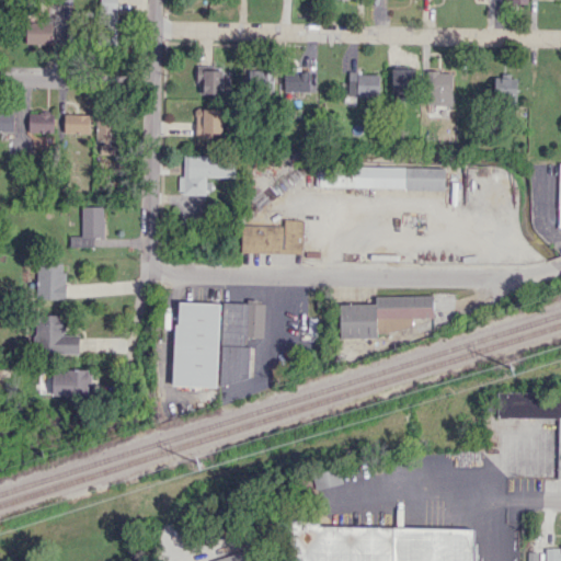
[(116,0),(100,0),(100,43),(116,44),(116,0)]
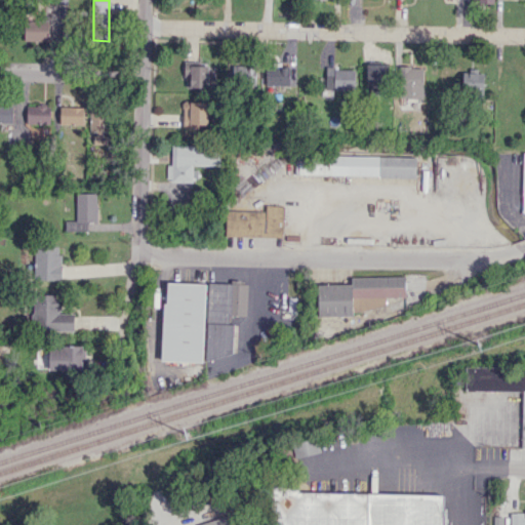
[(48,41),(49,19),(24,19),(24,40),(48,41)]
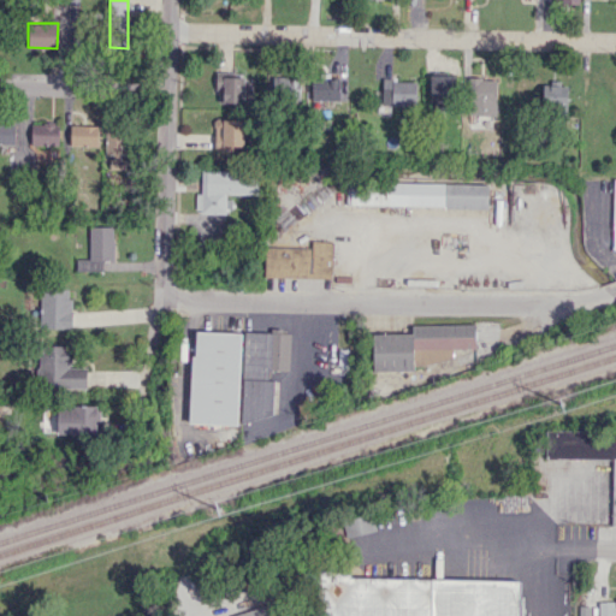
[(217,102),(244,102),(244,72),(217,72),(217,102)]
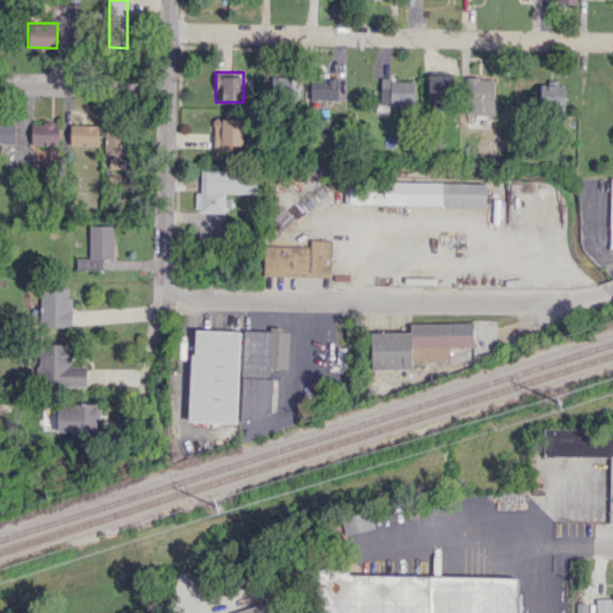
[(299,98),(298,74),(274,76),(275,99),(299,98)]
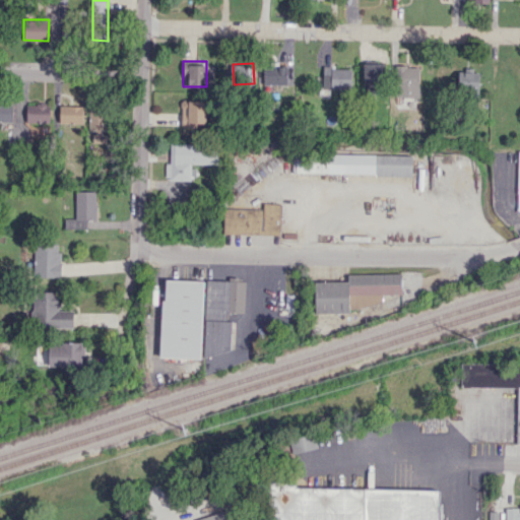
[(385,64),(364,63),(363,87),(384,88),(385,64)]
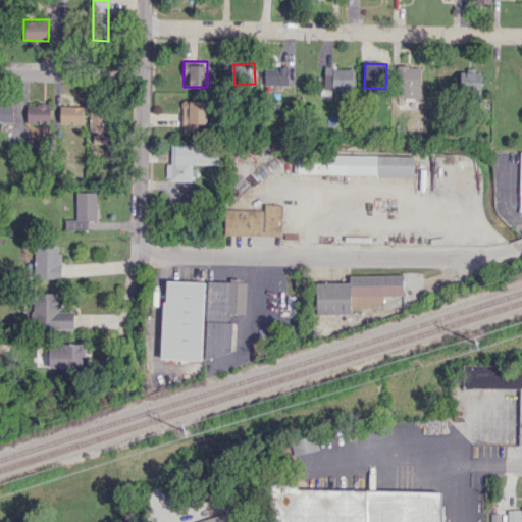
[(420,66),(398,65),(398,87),(411,87),(411,96),(419,97),(420,66)]
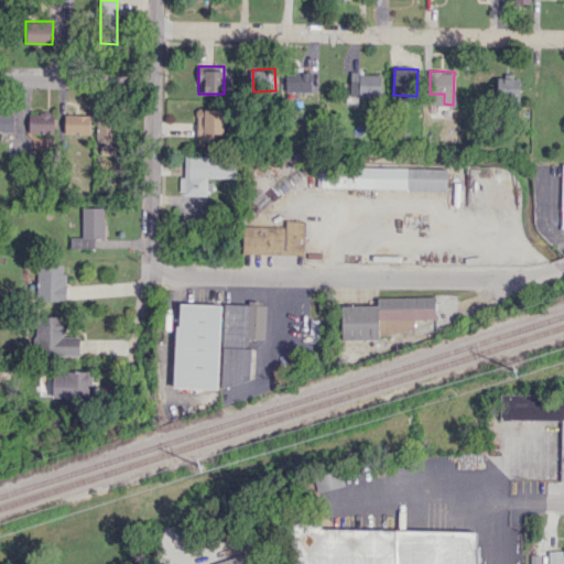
[(311,74),(284,72),(283,95),(296,96),(296,91),(310,93),(311,74)]
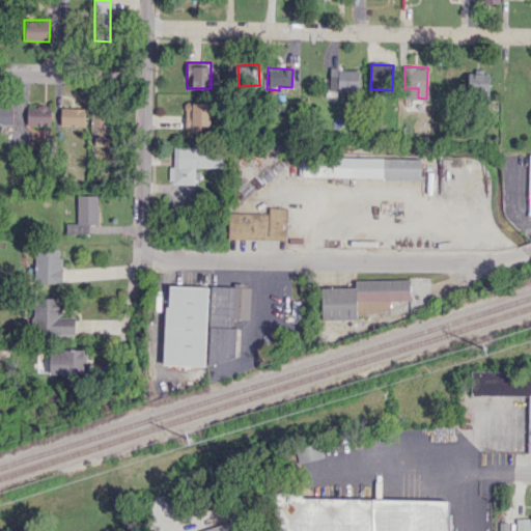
[(359,68),(330,68),(329,90),(358,91),(359,68)]
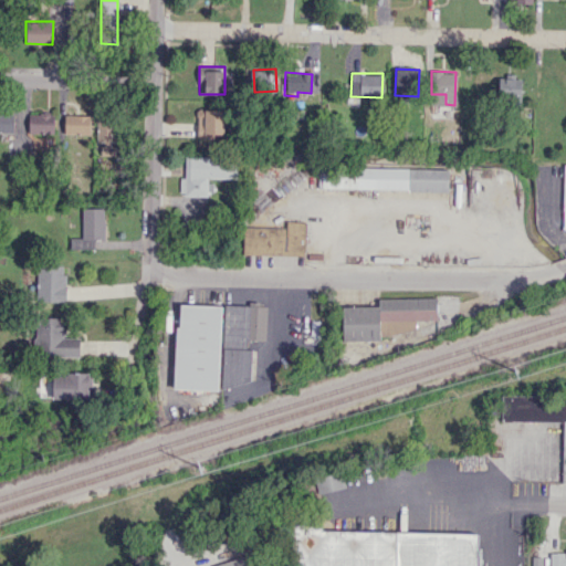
[(499,96),(521,96),(521,79),(499,77),(499,96)]
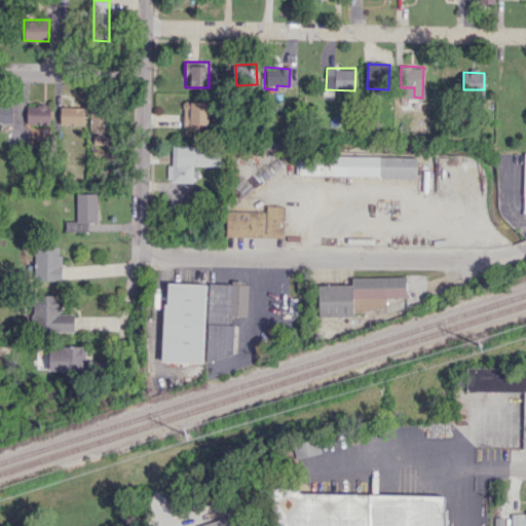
[(209,102),(183,102),(183,126),(209,127),(209,102)]
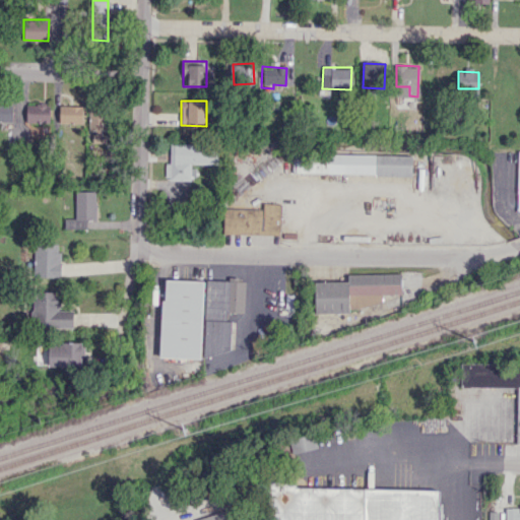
[(0,121),(12,121),(12,104),(0,103),(0,121)]
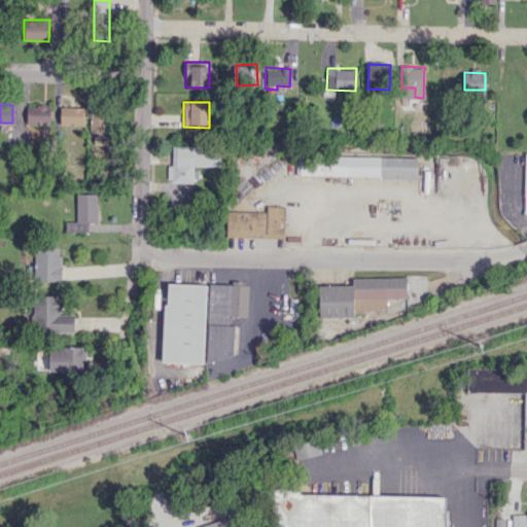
[(50,107),(27,106),(27,124),(49,125),(50,107)]
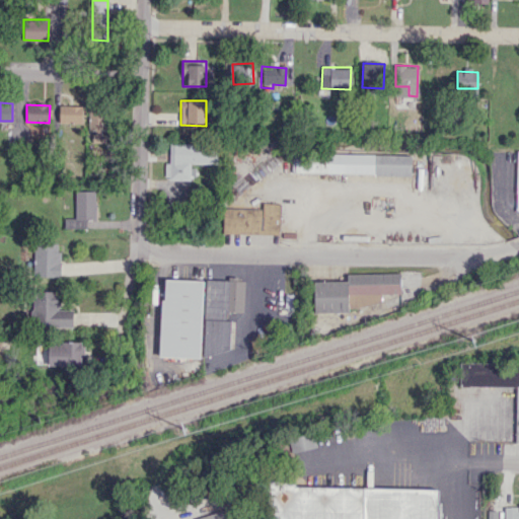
[(82,123),(82,105),(59,105),(58,123),(82,123)]
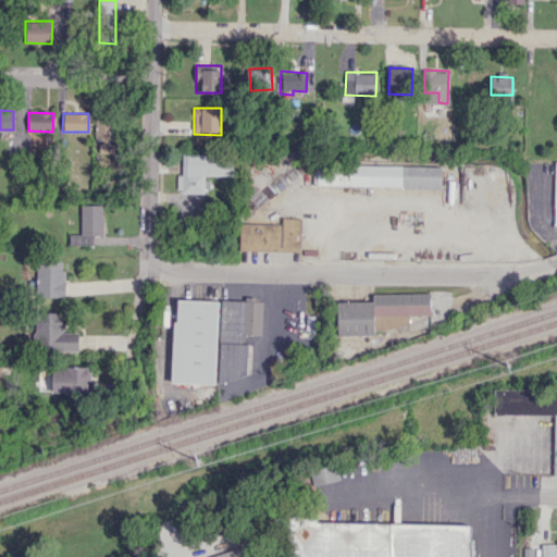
[(95,138),(113,138),(114,116),(96,116),(95,138)]
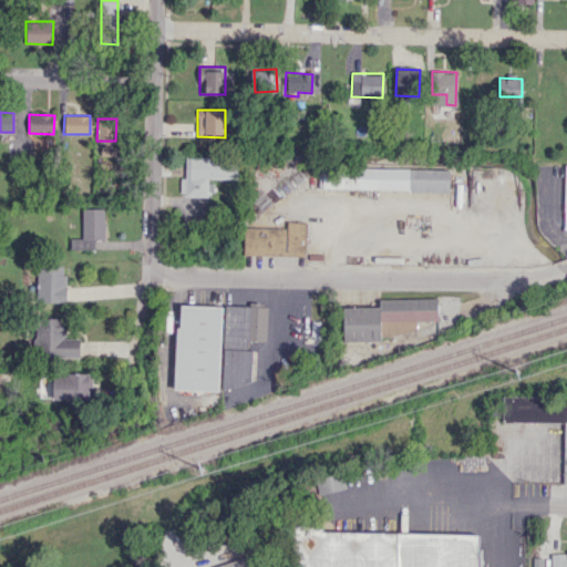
[(114,142),(102,142),(101,155),(113,156),(114,142)]
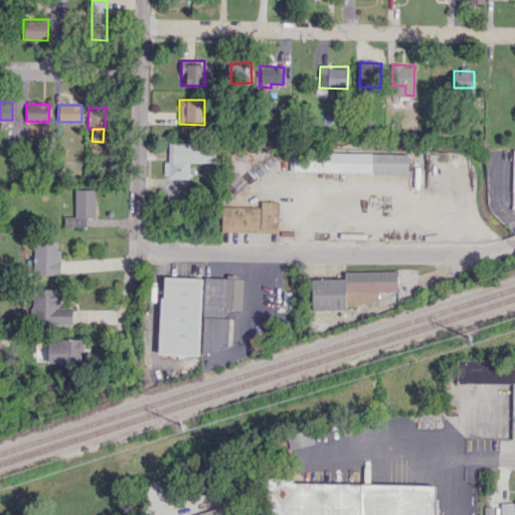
[(169,142),(169,161),(164,161),(164,177),(187,178),(187,162),(216,162),(216,142),(169,142)]
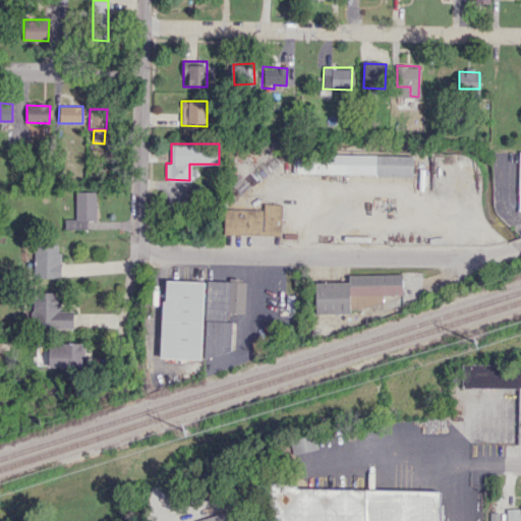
[(294,153),(413,156),(413,177),(294,174),(294,153)]
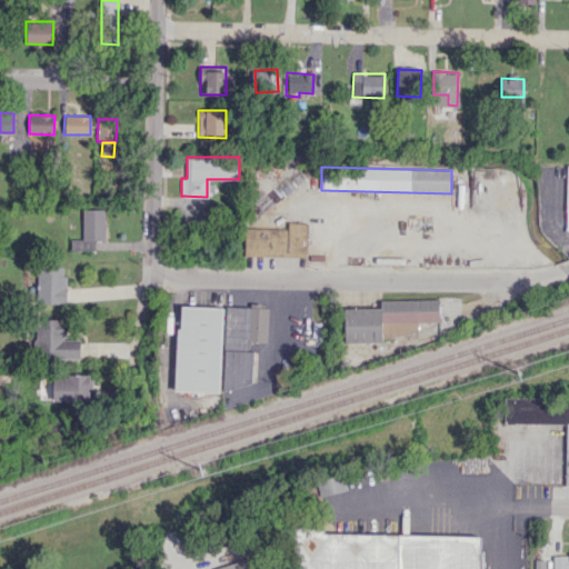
[(106,209),(82,209),(82,239),(71,239),(70,249),(95,250),(95,240),(105,240),(106,209)]
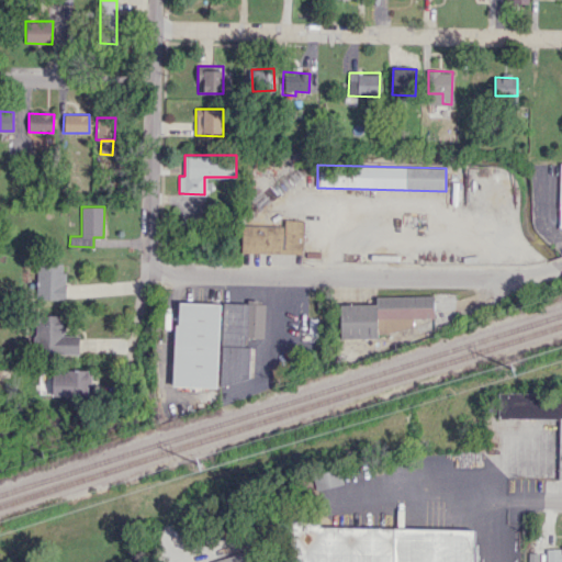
[(240,253),(302,254),(303,220),(283,220),(283,225),(240,224),(240,253)]
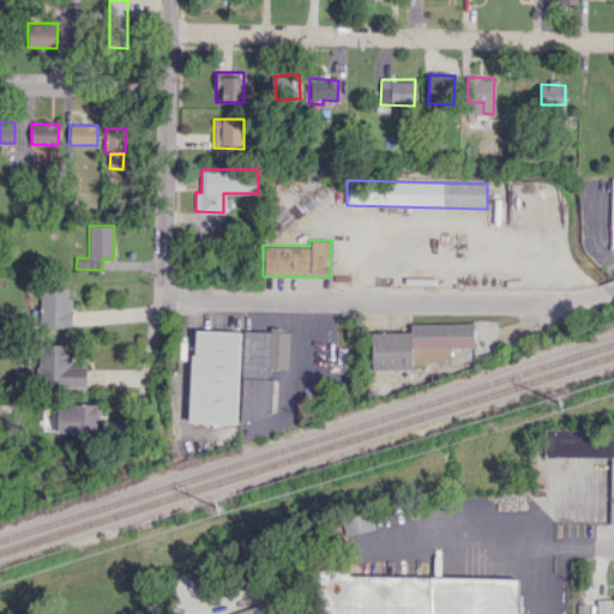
[(71,327),(72,288),(42,287),(41,326),(71,327)]
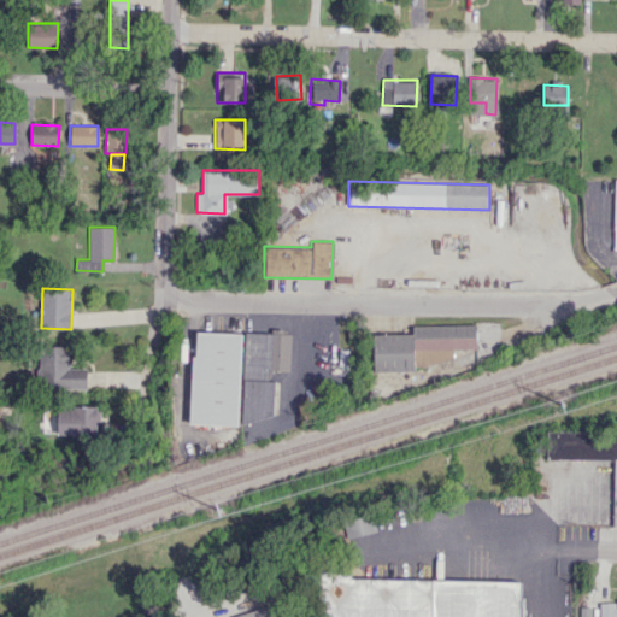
[(476,324),(412,325),(412,333),(372,334),(374,371),(416,371),(415,362),(476,360),(476,324)]
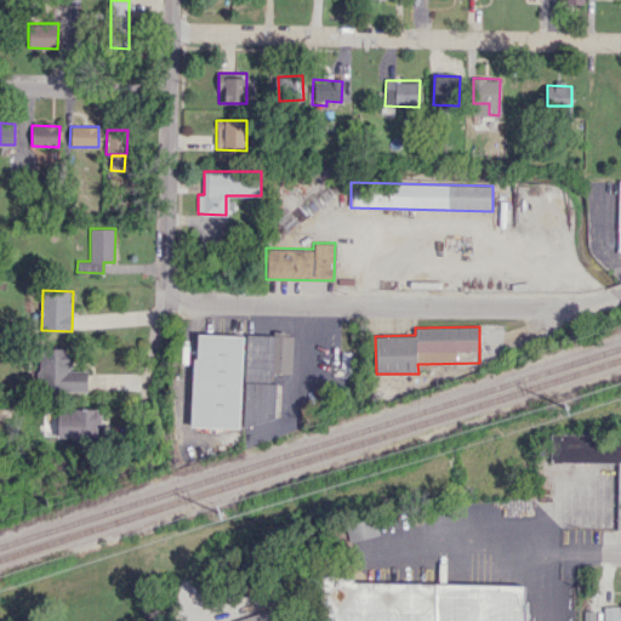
[(192,427),(239,428),(239,421),(274,422),(275,382),(271,382),(271,374),(291,374),(292,336),(245,334),(245,335),(194,334),(192,427)]
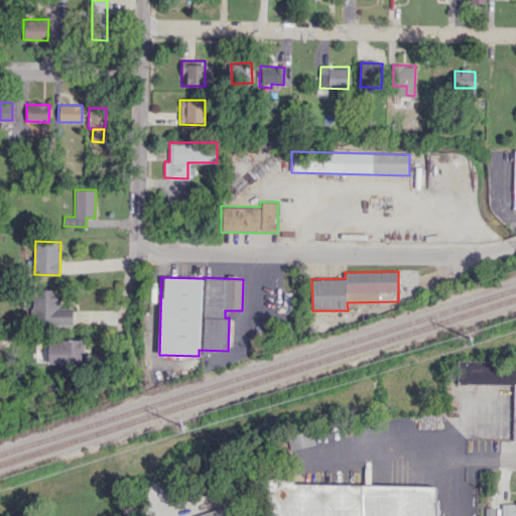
[(58,289),(32,289),(31,325),(73,326),(73,307),(57,307),(58,289)]
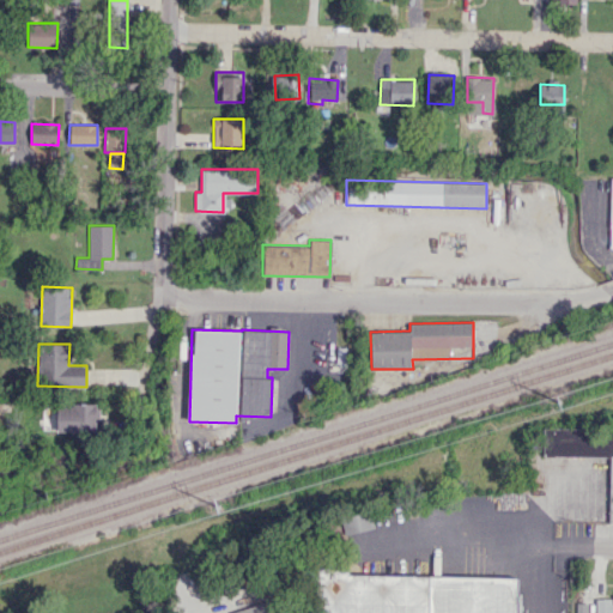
[(58,432),(99,431),(98,404),(56,405),(58,432)]
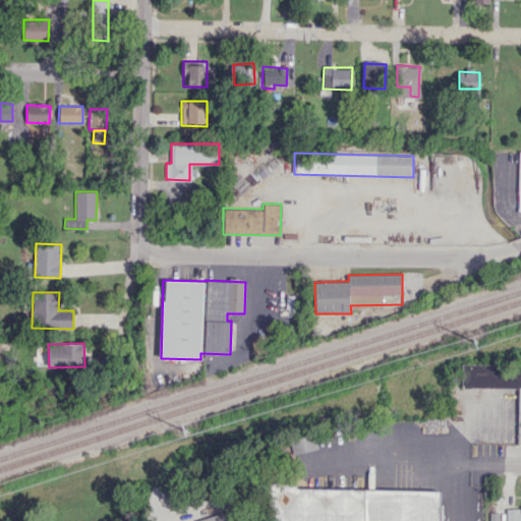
[(517,444),(520,444),(520,364),(462,364),(461,388),(518,388),(517,444)]
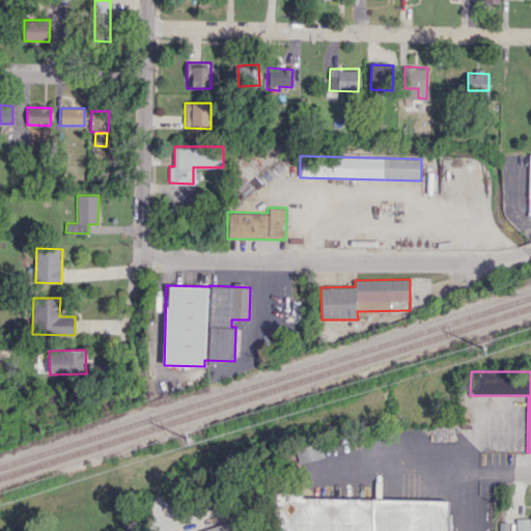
[(369,530),(370,499),(301,498),(301,492),(275,492),(274,530),(369,530)]
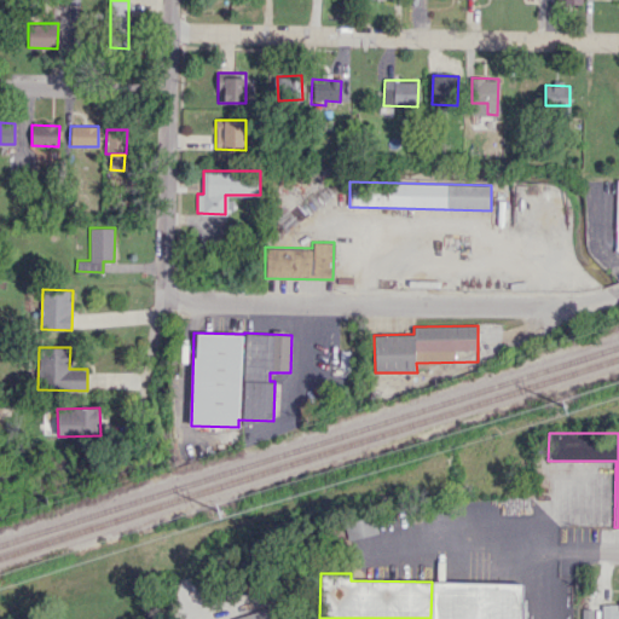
[(431,618),(521,618),(522,583),(432,582),(431,618)]
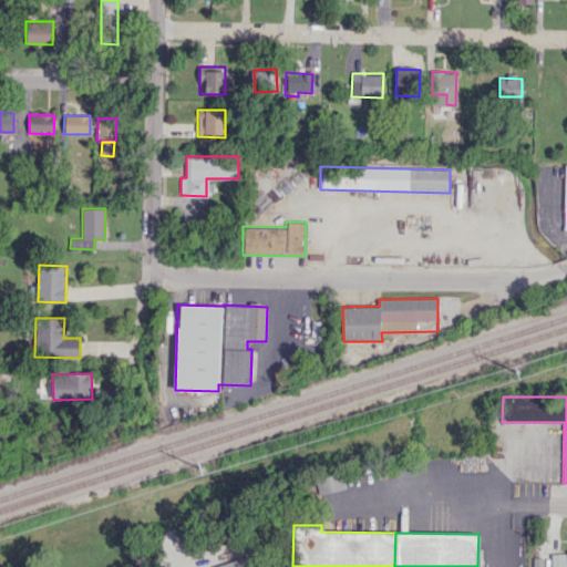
[(566,566),(566,553),(553,553),(553,566),(566,566)]
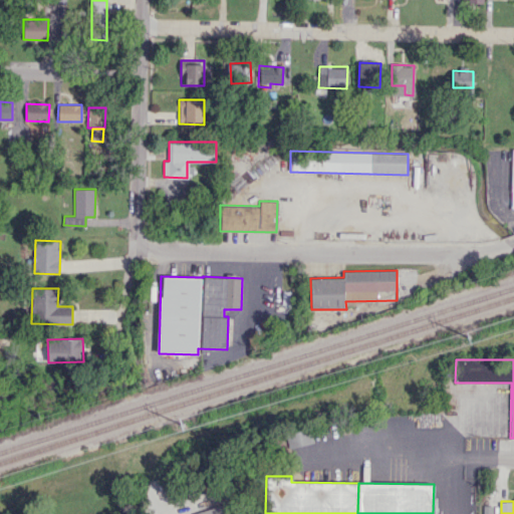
[(196,513),(233,513),(229,502),(196,513)]
